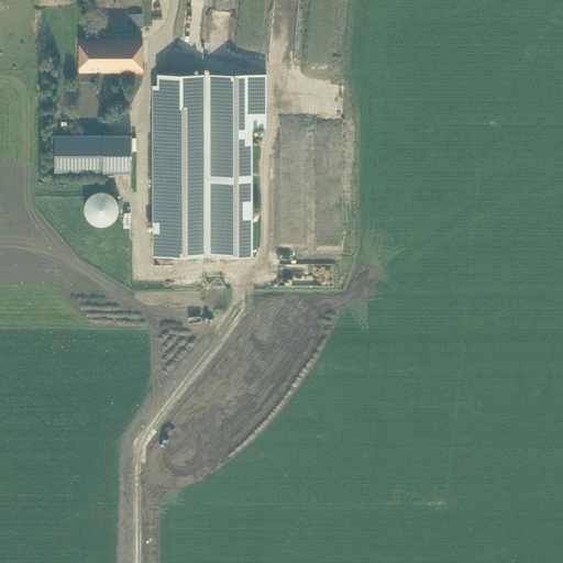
[(200,41),(205,0),(186,0),(181,39),(200,41)]
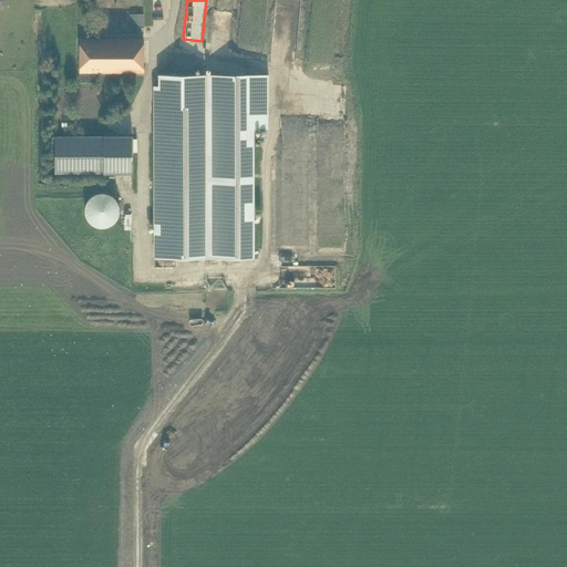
[(228,44),(232,0),(214,0),(210,42),(228,44)]
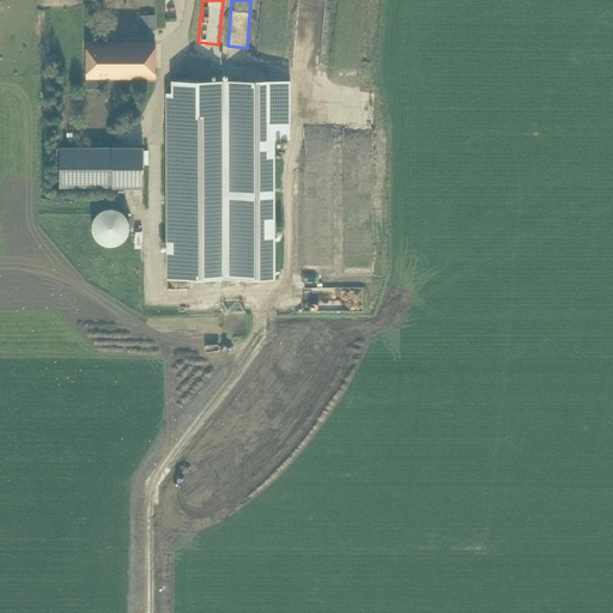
[(261,0),(256,56),(284,60),(289,0),(261,0)]
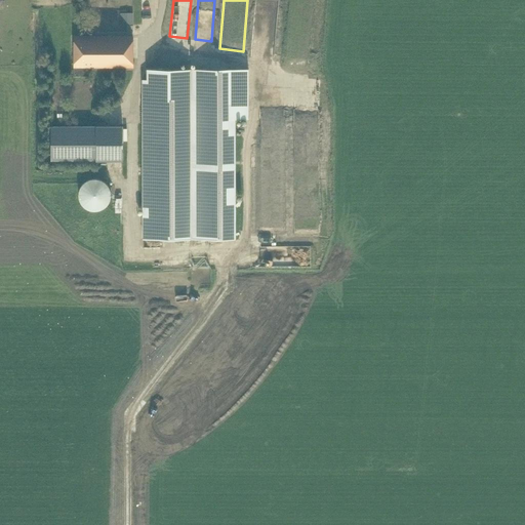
[(273,59),(278,0),(254,0),(250,57),(273,59)]
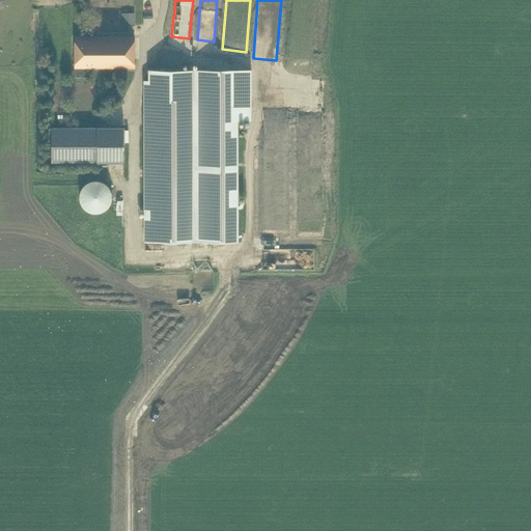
[(76,68),(135,70),(135,35),(76,37),(76,68)]
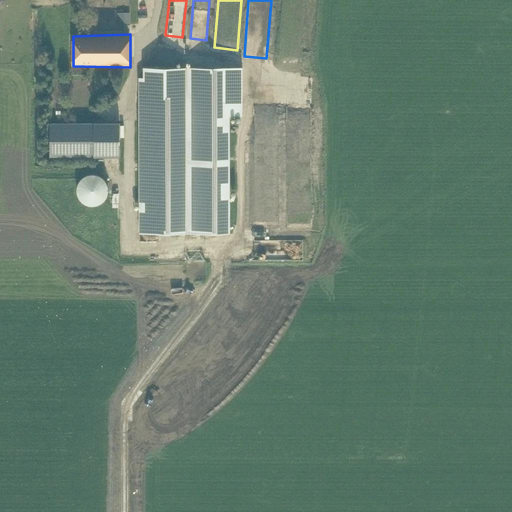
[(228,233),(227,68),(147,68),(148,234),(228,233)]
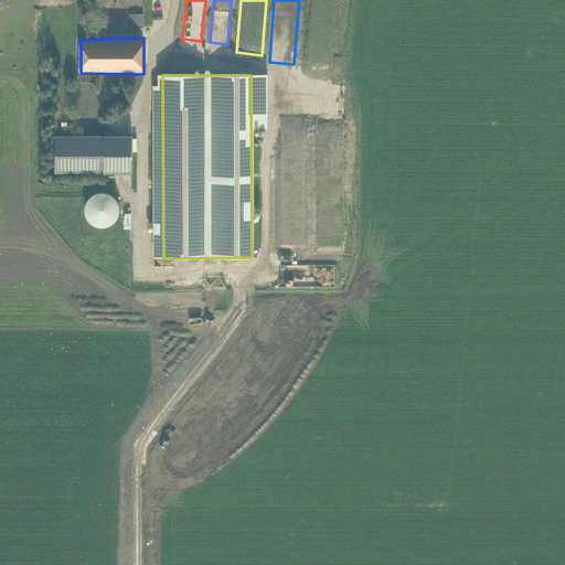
[(306,249),(305,117),(280,116),(279,249),(306,249)]
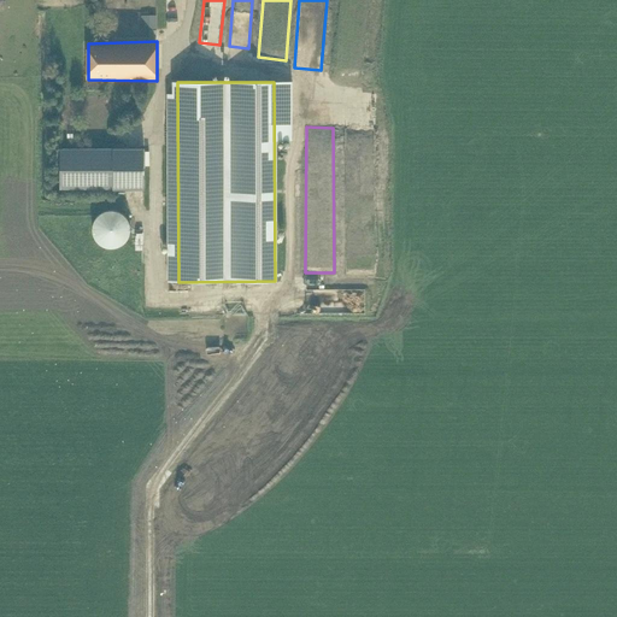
[(374,128),(345,128),(346,272),(375,272),(374,128)]
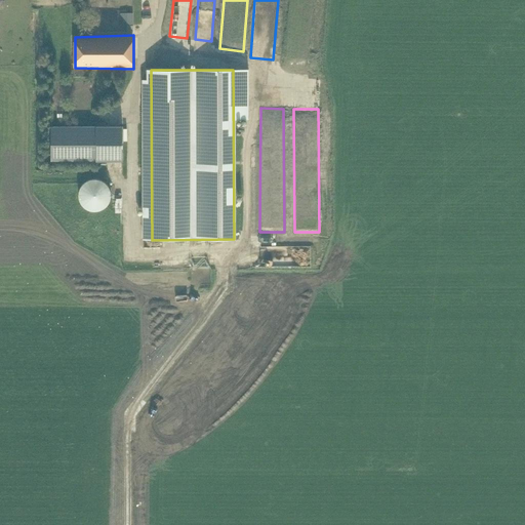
[(92,113),(92,125),(106,125),(105,112),(92,113)]
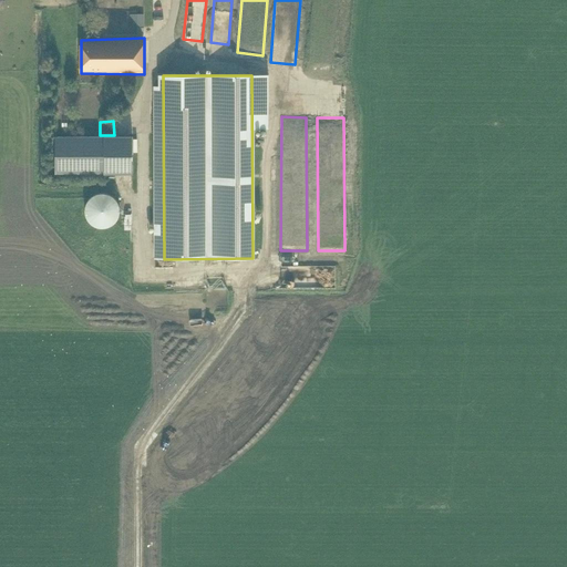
[(132,172),(132,135),(55,136),(55,173),(132,172)]
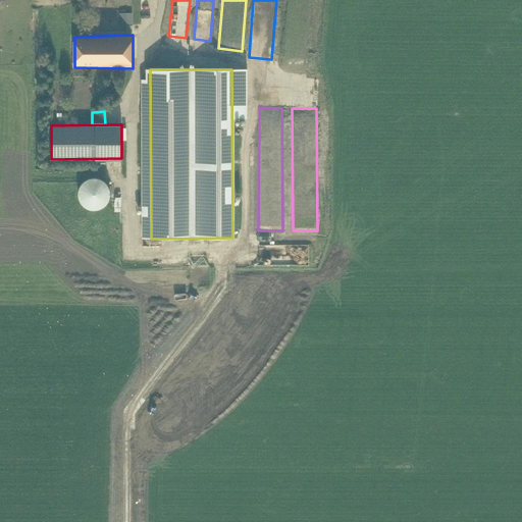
[(102,179),(100,178),(97,177),(94,177),(92,177),(89,178),(87,179),(84,181),(83,184),(81,186),(80,188),(79,191),(79,193),(79,196),(80,199),(81,201),(83,203),(85,205),(87,207),(90,208),(92,208),(95,209),(98,208),(100,208),(103,206),(105,205),(107,203),(108,201),(109,198),(110,196),(110,193),(110,190),(109,188),(108,185),(106,183),(104,180),(102,179)]
